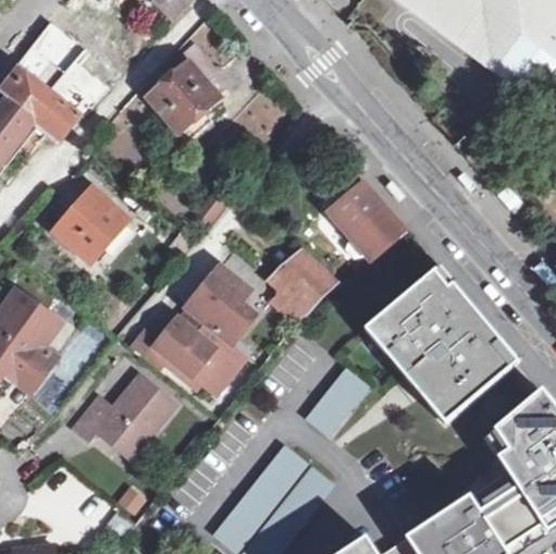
[(149,0),(170,21),(188,0),(149,0)]
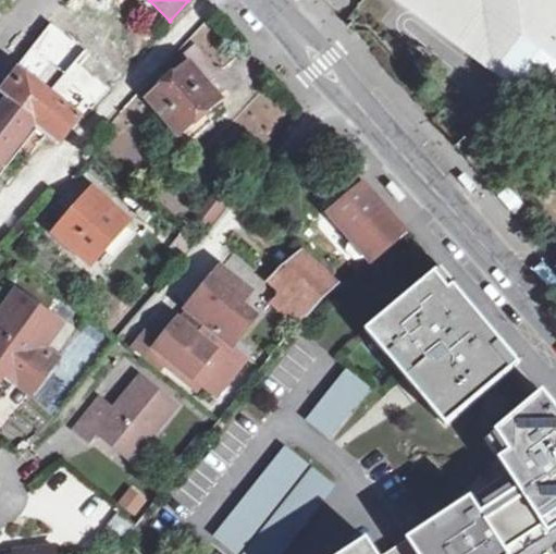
[(409,0),(499,66),(527,28),(555,49),(555,0),(409,0)]
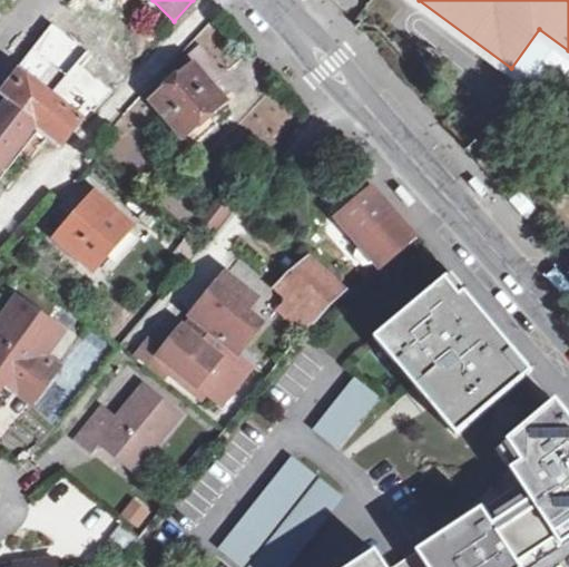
[(57,48),(41,35),(0,89),(0,93),(8,100),(0,109),(0,163),(33,121),(59,144),(80,116),(31,76),(42,59),(47,60),(57,48)]
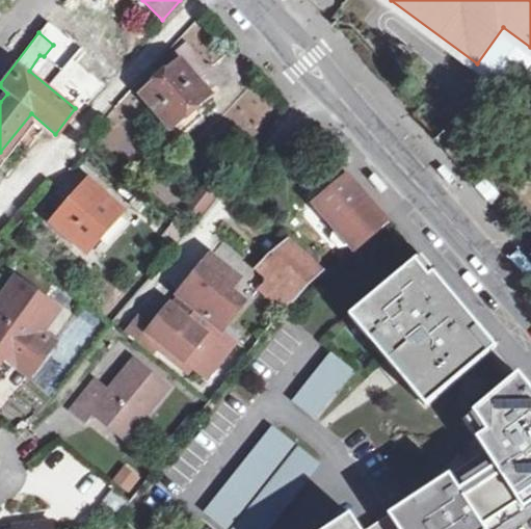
[(205,67),(184,42),(171,55),(178,62),(140,96),(166,126),(186,110),(205,94),(192,77),(205,67)]
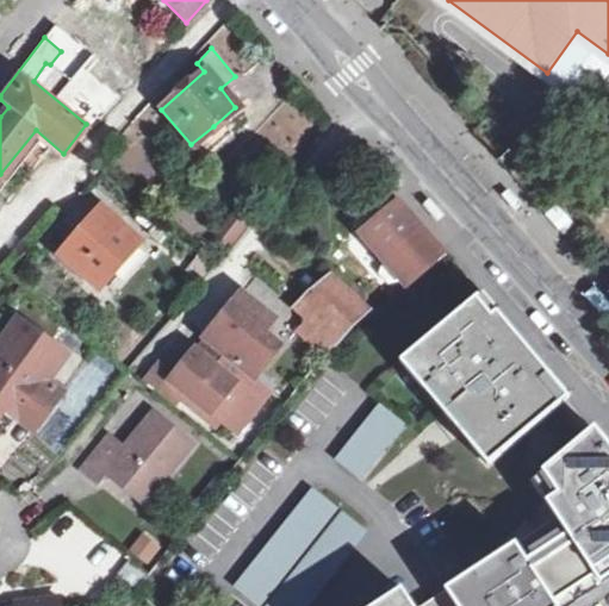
[(224,137),(213,126),(191,144),(200,157),(224,137)]
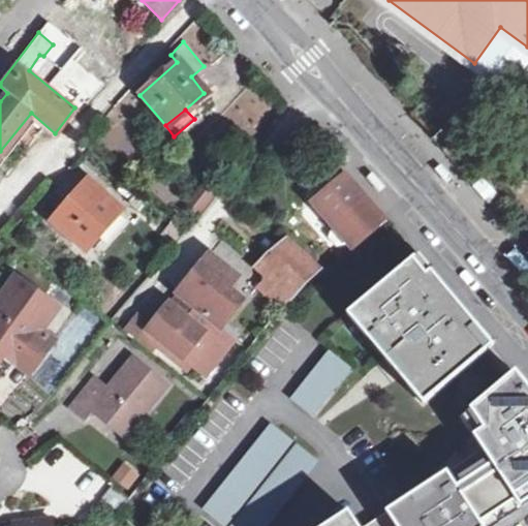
[(230,176),(215,164),(180,210),(194,221),(230,176)]
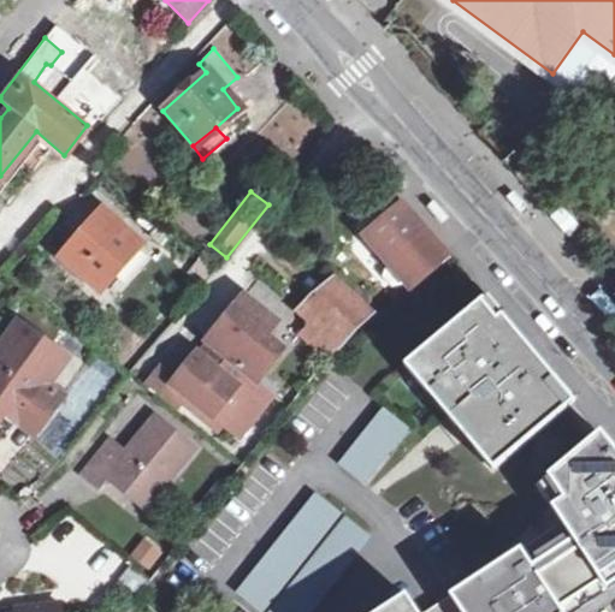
[(451,254),(402,198),(364,230),(402,278),(397,284),(404,292),(451,254)]
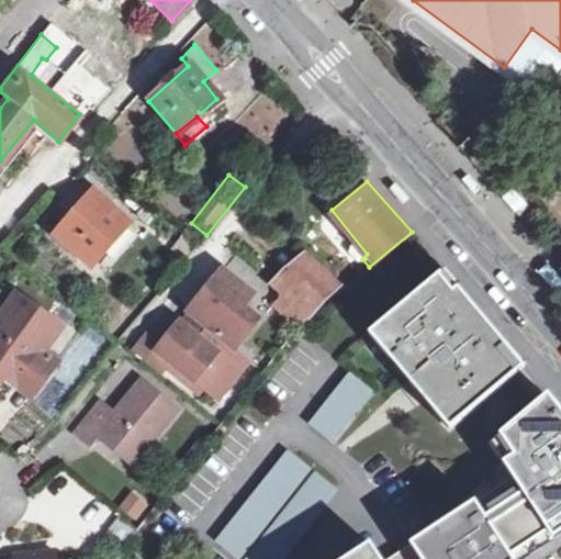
[(519,182),(508,192),(524,210),(535,200),(519,182)]
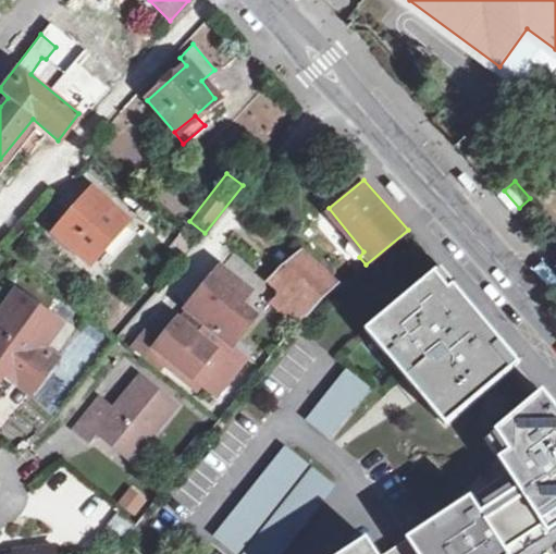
[(125,216),(93,189),(56,233),(88,259),(125,216)]
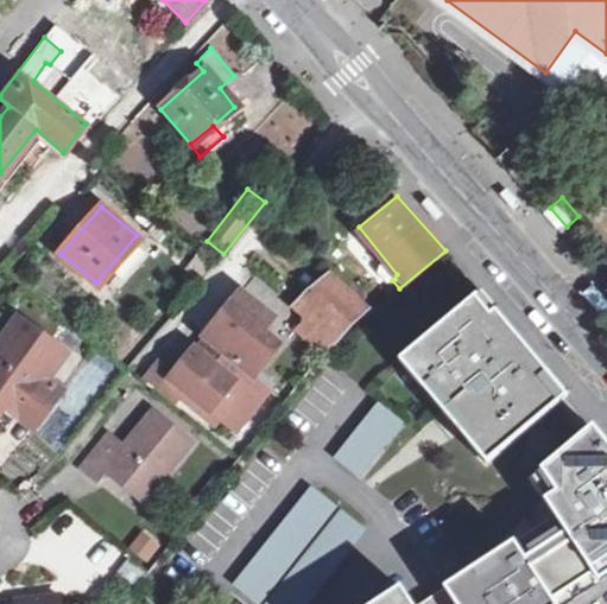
[(367,307),(333,268),(291,304),(303,317),(295,324),(316,347),(367,307)]
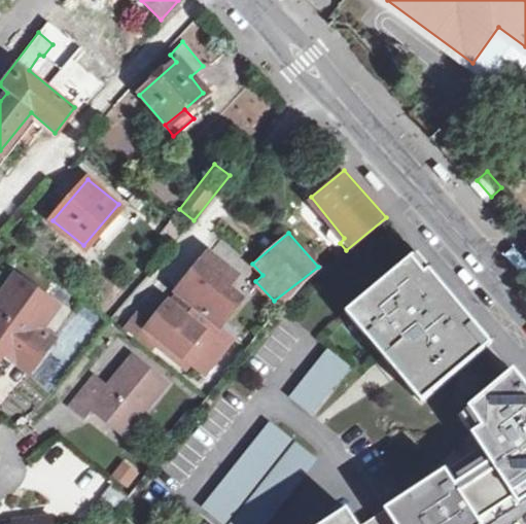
[(233,272),(205,250),(174,288),(177,290),(168,302),(165,300),(144,326),(179,354),(201,327),(199,326),(208,316),(218,323),(239,298),(223,284),(233,272)]
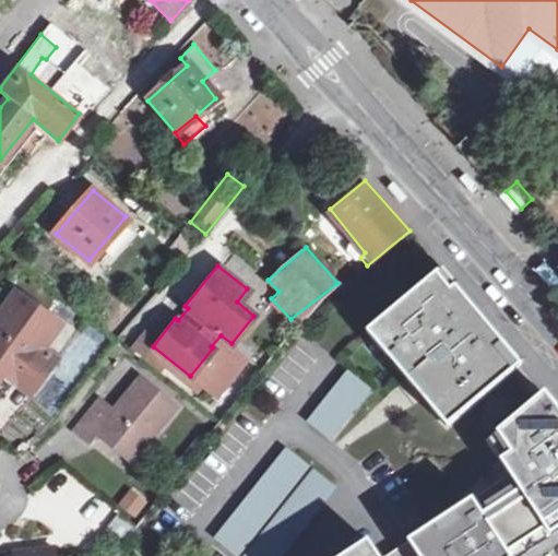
[(521,363),(439,268),(367,332),(414,388),(420,381),(430,391),(423,398),(447,425),(521,363)]
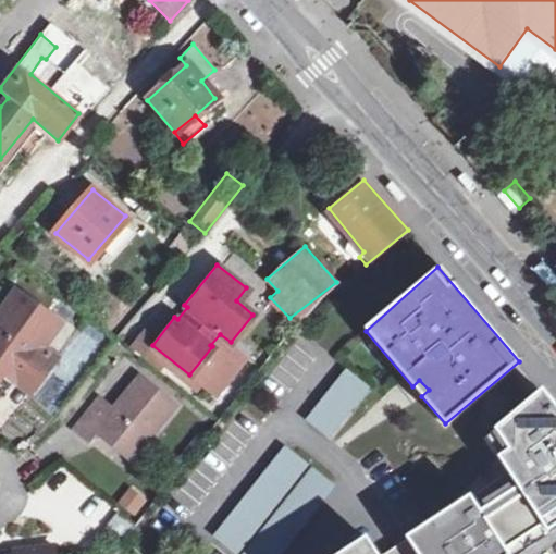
[(62,320),(20,291),(0,317),(0,357),(37,384),(58,357),(44,347),(62,320)]
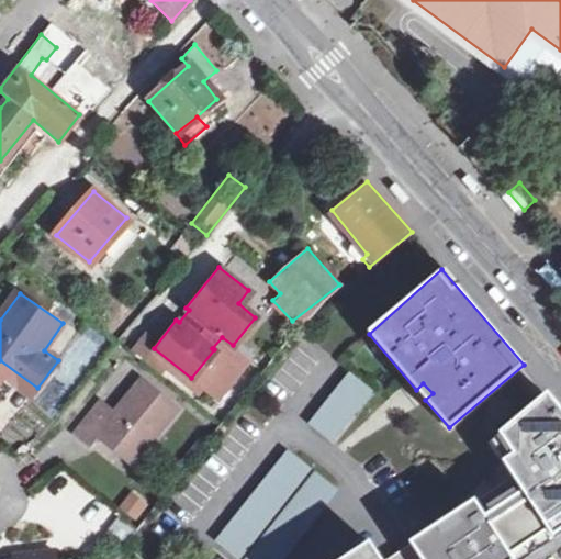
[(37,388),(0,360),(0,378),(3,375),(33,395),(37,388)]
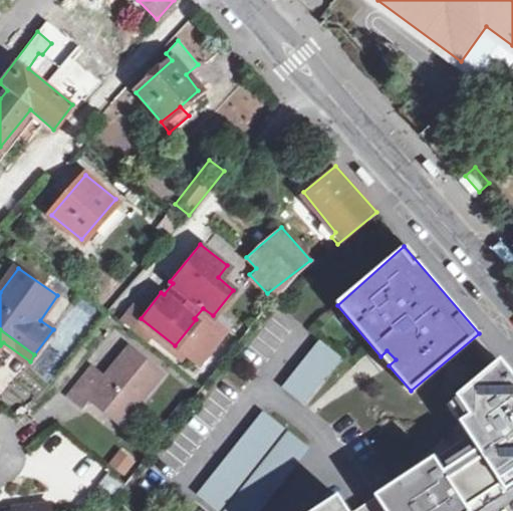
[(304,405),(341,357),(317,338),(280,387),(304,405)]
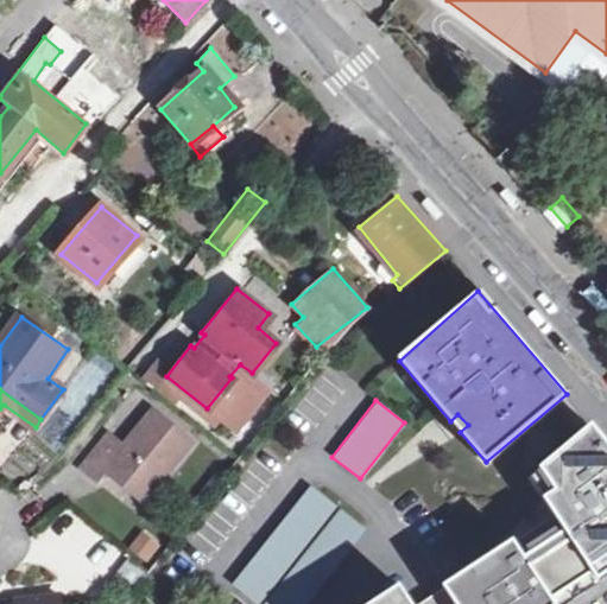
[(187,442),(146,411),(119,446),(106,434),(80,468),(96,479),(103,470),(109,463),(146,493),(187,442)]
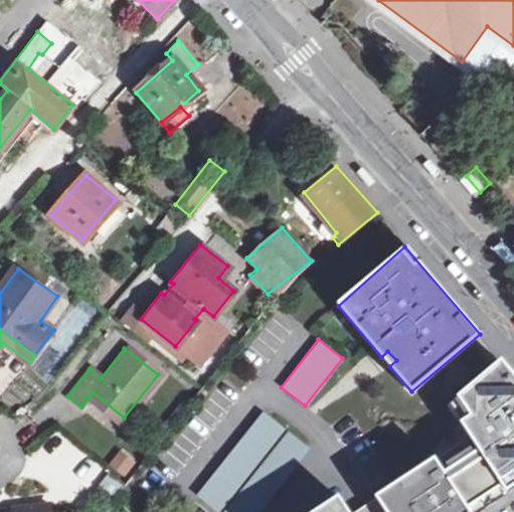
[(375,496),(385,511),(470,511),(513,484),(513,373),(501,359),(448,402),(469,435),(375,496)]
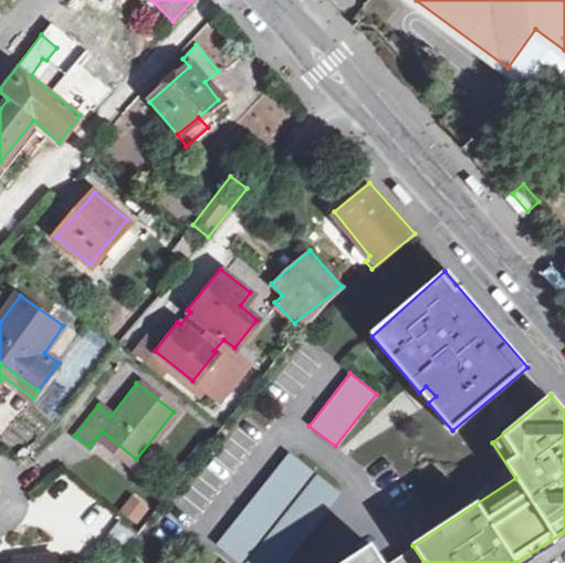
[(132,466),(136,459),(102,431),(96,438),(132,466)]
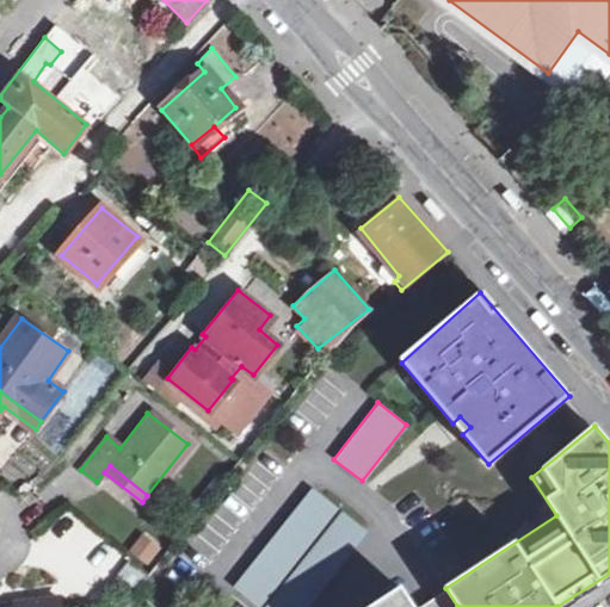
[(306,485),(232,593),(252,606),(312,606),(368,527),(306,485)]
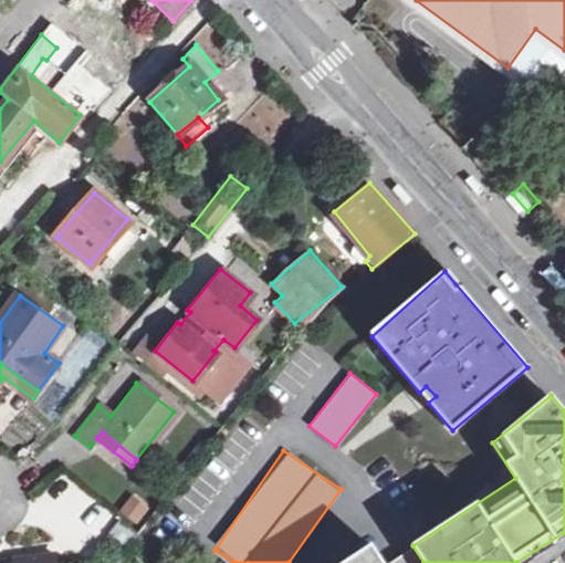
[(139,523),(152,504),(132,491),(119,510),(139,523)]
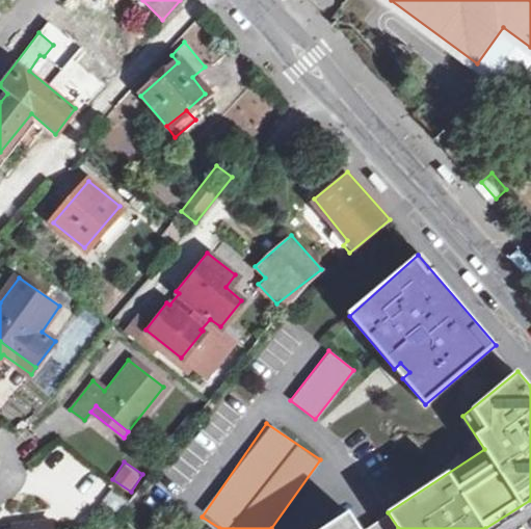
[(118,512),(128,498),(111,486),(102,501),(118,512)]
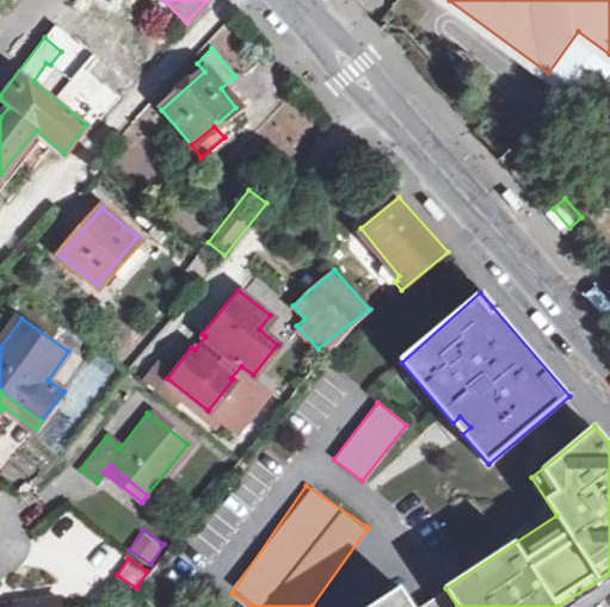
[(411,606),(400,586),(367,606),(411,606)]
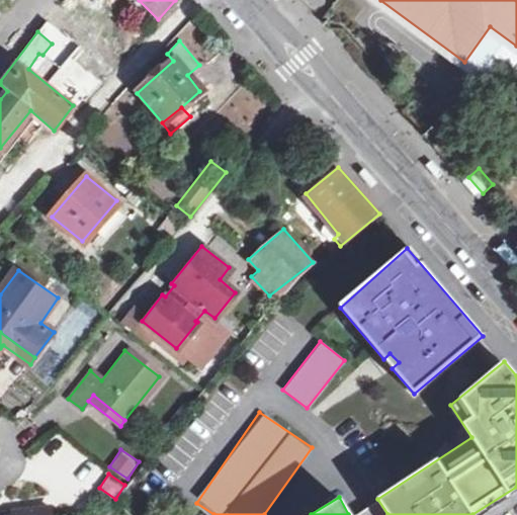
[(349,514),(388,514),(377,499),(349,514)]
